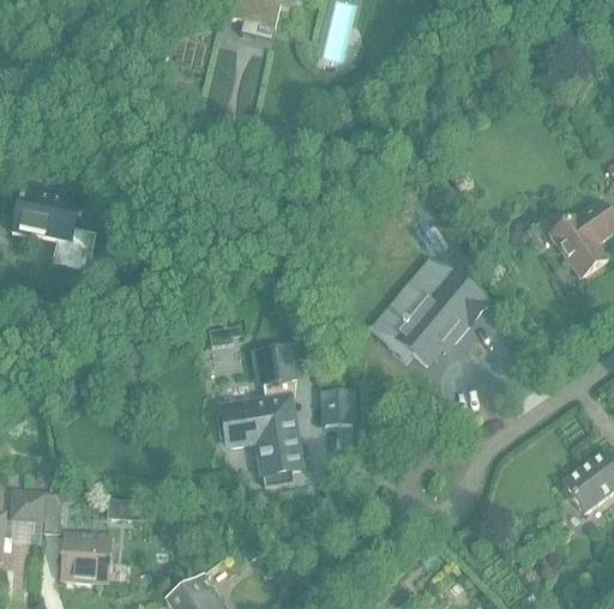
[(234,0),(230,18),(242,20),(240,34),(254,36),(258,24),(274,28),(280,4),(286,5),(290,4),(295,1),(296,0),(234,0)]
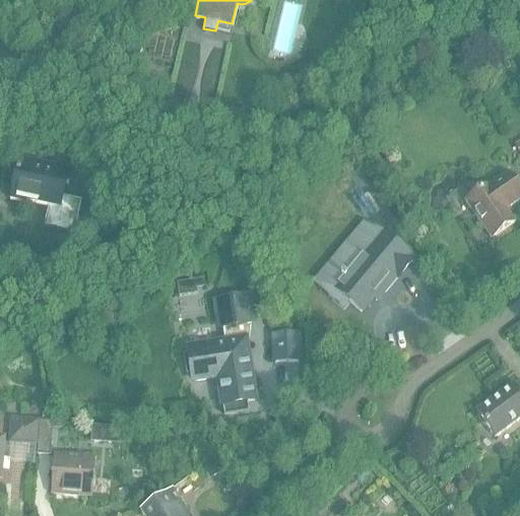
[(73,229),(80,197),(61,193),(67,166),(18,154),(9,195),(24,198),(25,196),(48,201),(43,222),(73,229)]
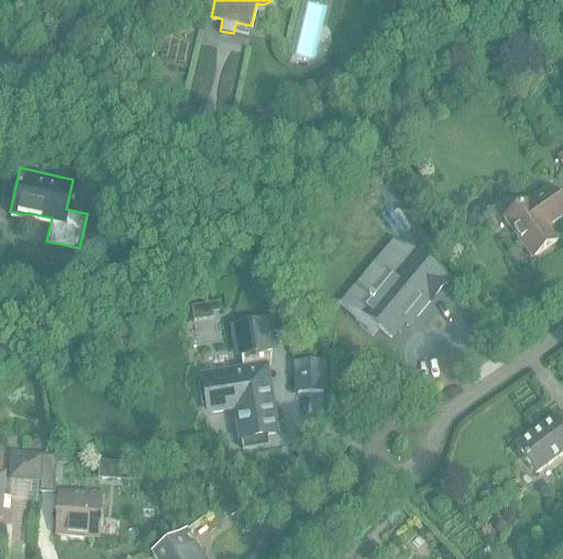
[(547,223),(562,211),(562,204),(549,184),(529,198),(528,197),(504,215),(531,254),(556,237),(547,223)]
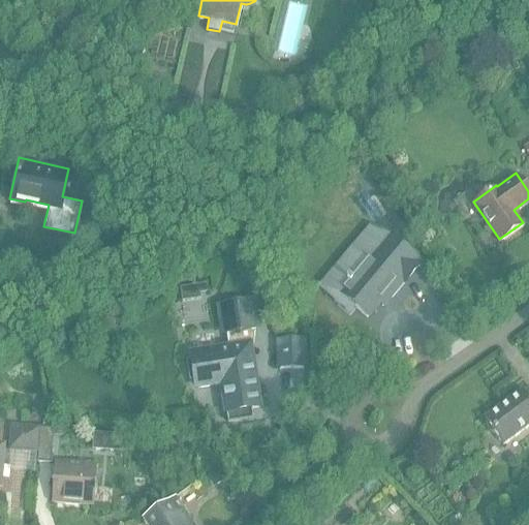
[(342,272),(327,290),(348,309),(353,303),(367,314),(384,291),(389,295),(417,259),(380,227),(352,259),(358,265),(347,276),(342,272)]
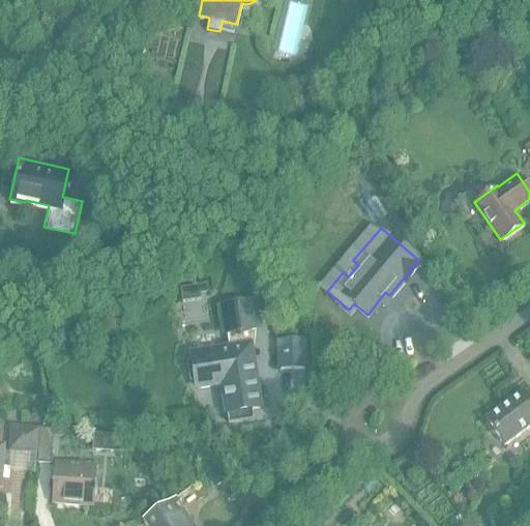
[(263,408),(253,344),(256,328),(255,325),(251,299),(221,304),(225,330),(226,330),(228,344),(188,350),(189,358),(185,359),(189,381),(193,380),(195,388),(219,385),(224,413),(227,413),(228,422),(254,418),(253,409),(263,408)]
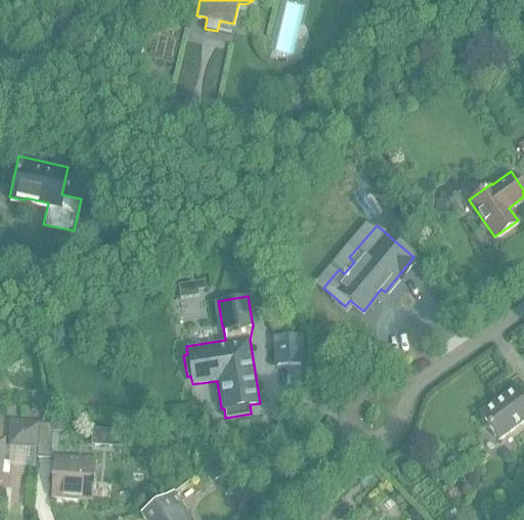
[(275,335),(276,362),(278,361),(288,360),(288,361),(290,361),(290,360),(300,360),(300,361),(301,361),(301,334),(275,335)]
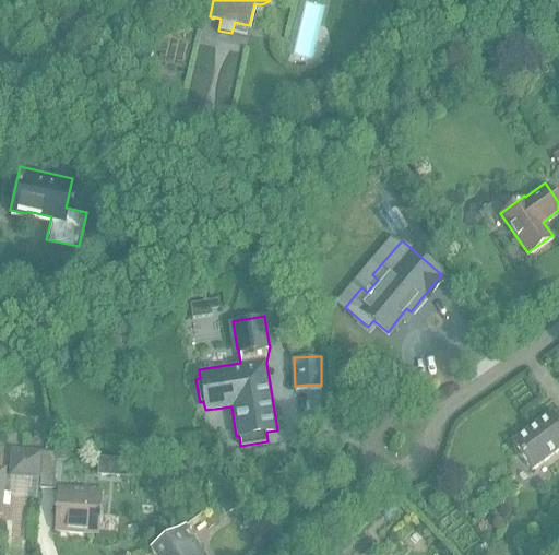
[(511,439),(531,467),(558,445),(558,421),(550,410),(511,439)]
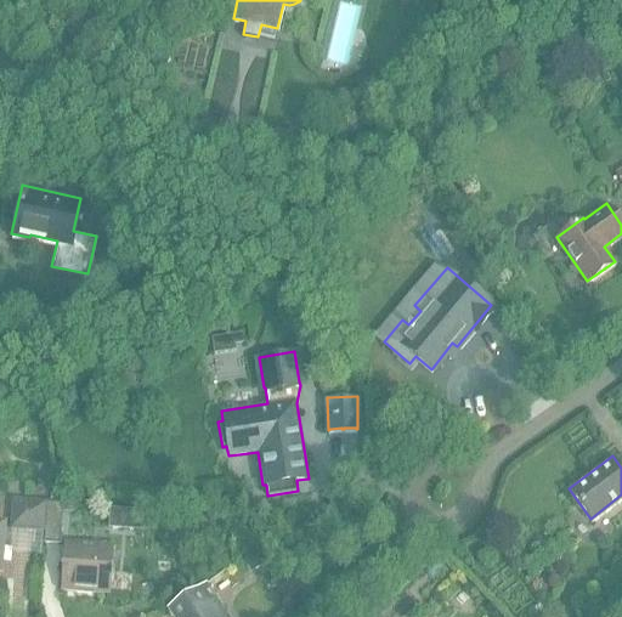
[(46,526),(49,501),(32,499),(32,498),(13,497),(12,524),(46,526)]
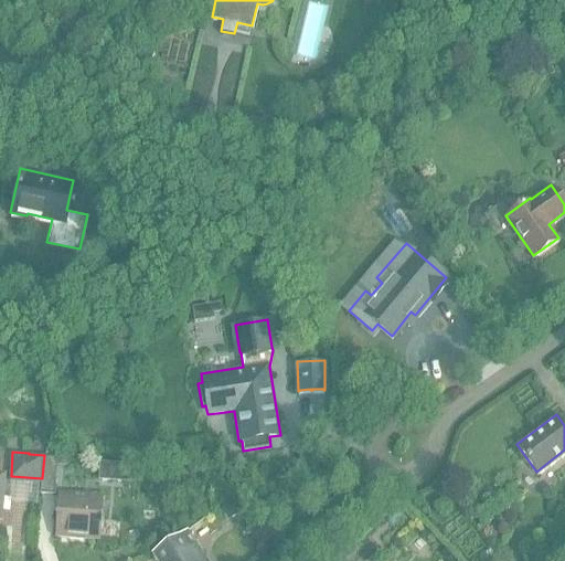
[(44,455),(42,478),(42,489),(55,490),(57,456),(44,455)]
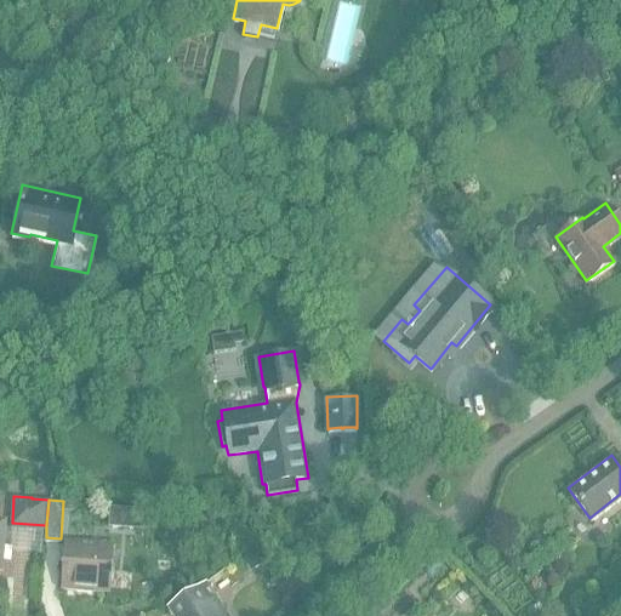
[(61,586),(109,588),(112,541),(64,537),(61,586)]
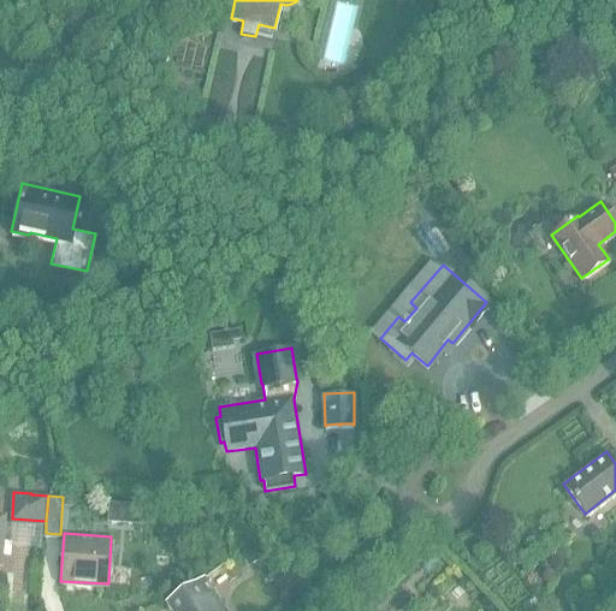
[(227,610),(207,575),(167,598),(175,610),(227,610)]
